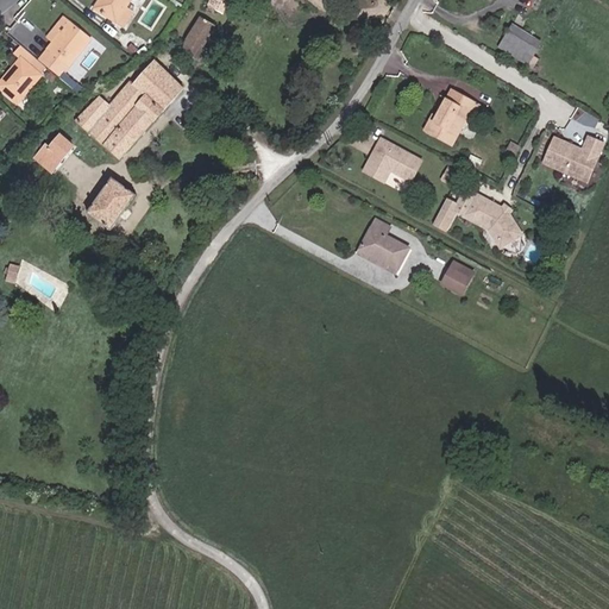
[(96,0),(86,14),(90,18),(100,5),(99,0),(96,0)]
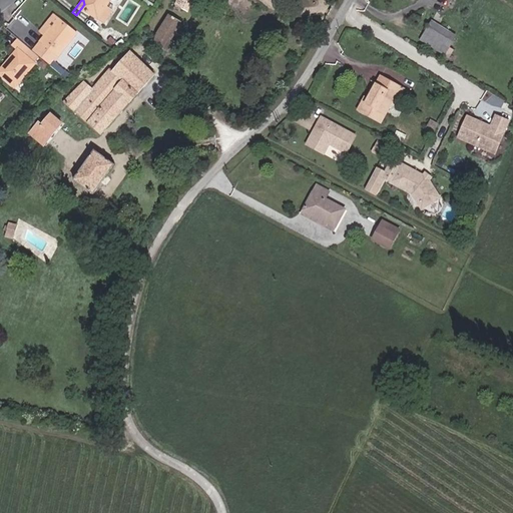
[(103,17),(97,13),(105,0),(83,0),(84,4),(76,15),(95,28),(103,17)]
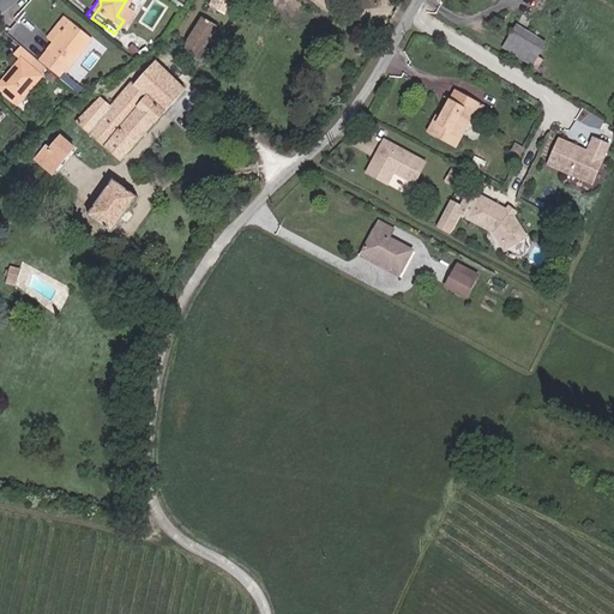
[(540,36),(548,23),(525,7),(517,22),(540,36)]
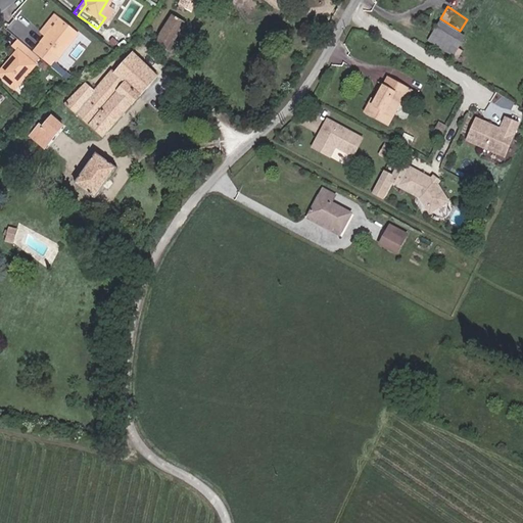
[(165,31),(177,36),(188,17),(176,11),(165,31)]
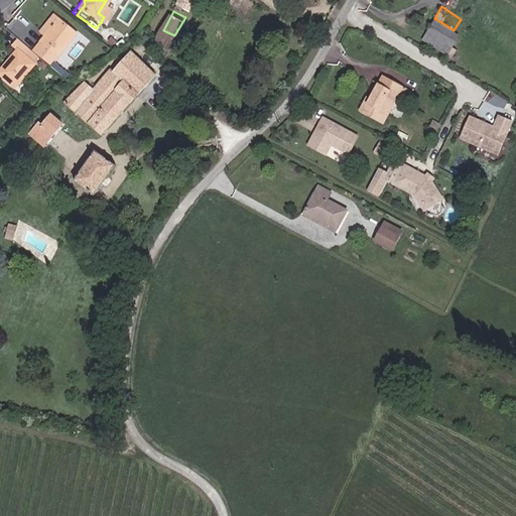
[(25,38),(34,46),(48,31),(39,23),(25,38)]
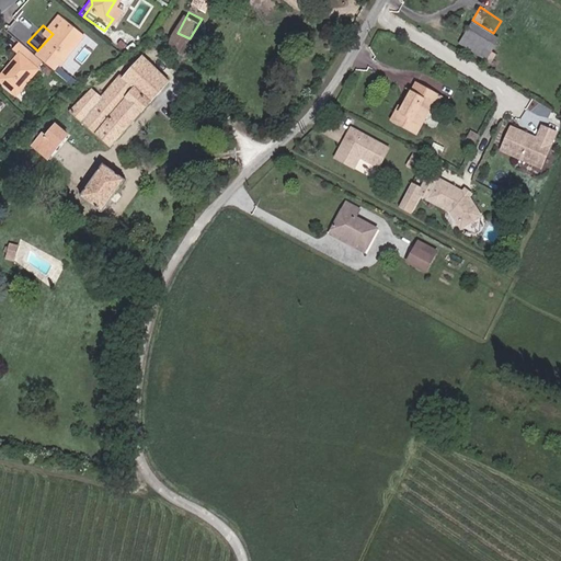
[(30,68),(43,80),(75,43),(57,29),(53,34),(37,50),(25,65),(30,68)]
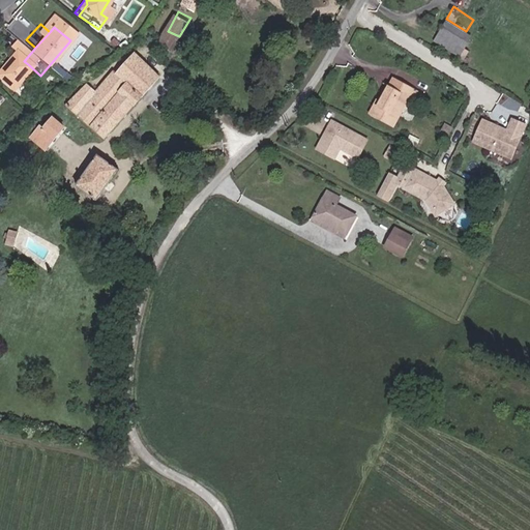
[(180,50),(185,40),(179,36),(168,31),(167,33),(163,40),(180,50)]
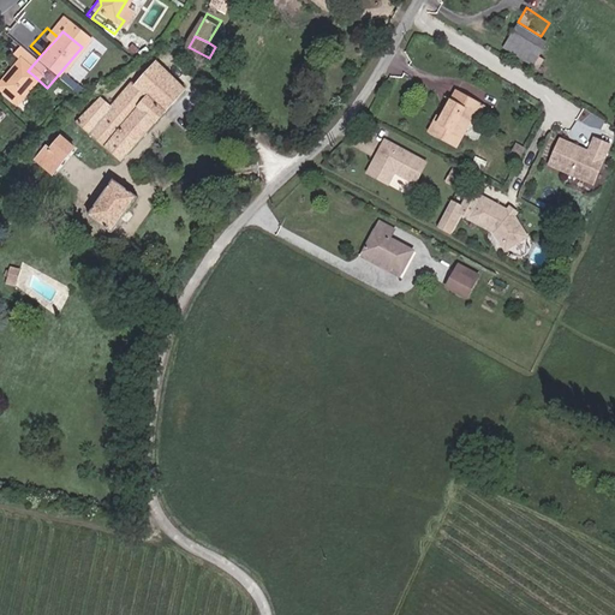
[(81,64),(90,71),(106,47),(97,40),(81,64)]
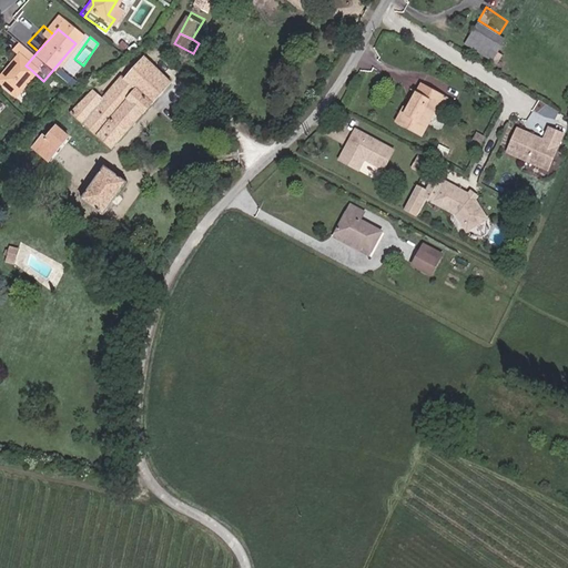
[(0,99),(4,103),(23,82),(20,80),(30,69),(26,66),(8,50),(0,58),(7,64),(0,72),(0,99)]
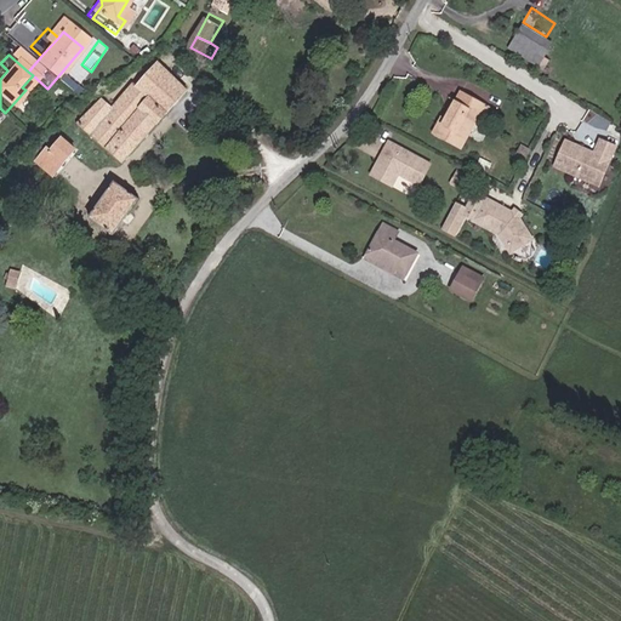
[(79,126),(119,160),(181,87),(153,63),(146,70),(142,67),(120,85),(124,89),(106,110),(97,104),(79,126)]
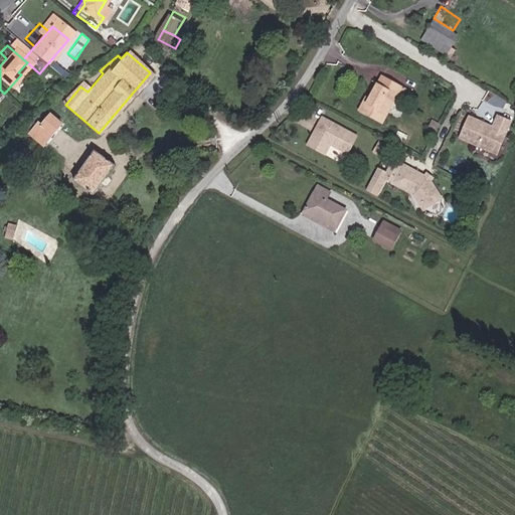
[(393,97),(402,80),(383,69),(371,91),(367,98),(363,96),(358,105),(381,118),(393,97)]
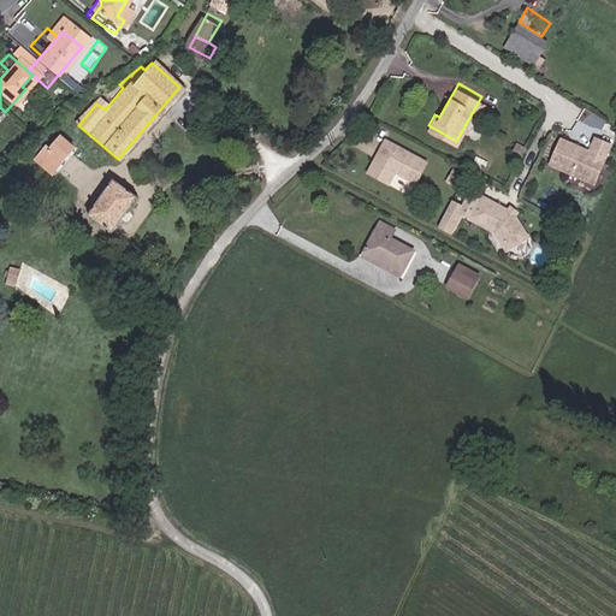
[(471,116),(475,119),(487,100),(481,96),(471,116)]
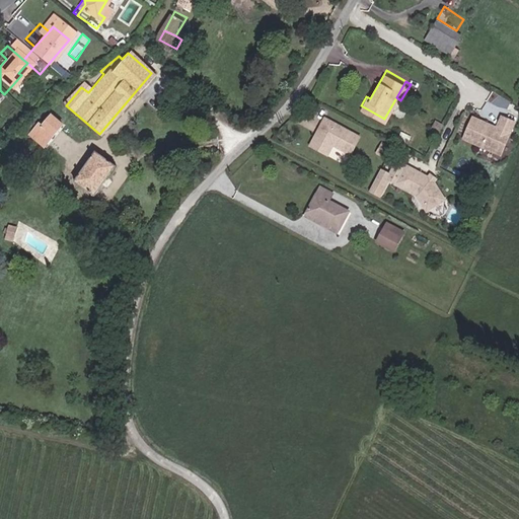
[(492,120),(475,113),(466,134),(503,150),(517,118),(504,113),(499,124),(498,123),(495,125),(492,120)]
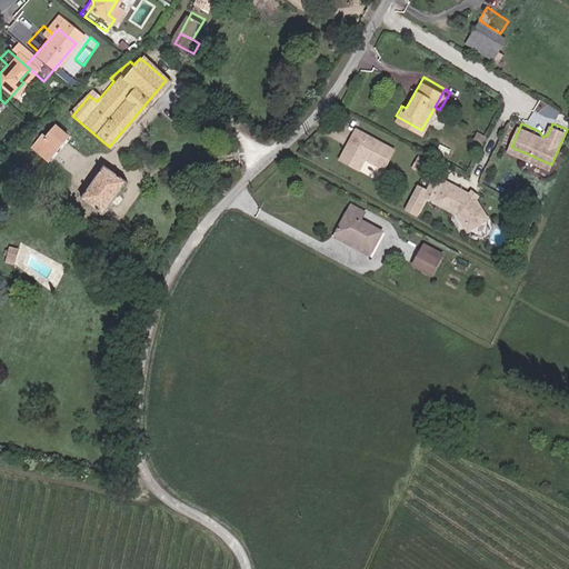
[(29,146),(47,160),(67,138),(57,128),(47,138),(39,133),(29,146)]
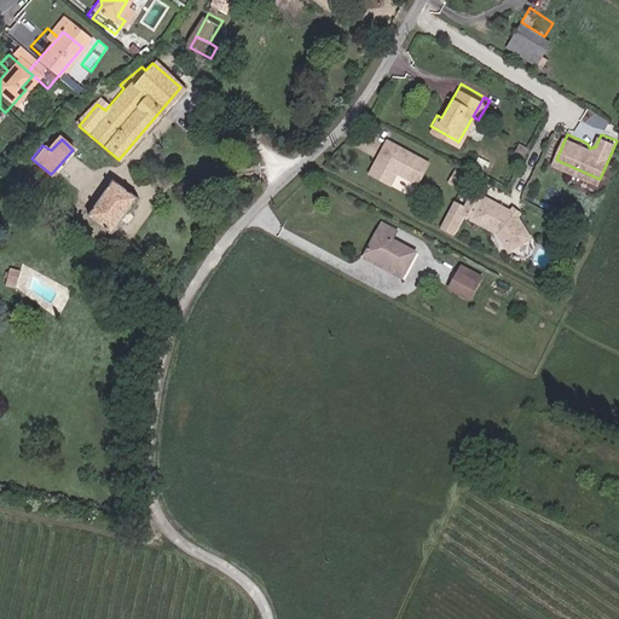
[(387,140),(368,177),(393,190),(399,178),(420,187),(431,162),(387,140)]
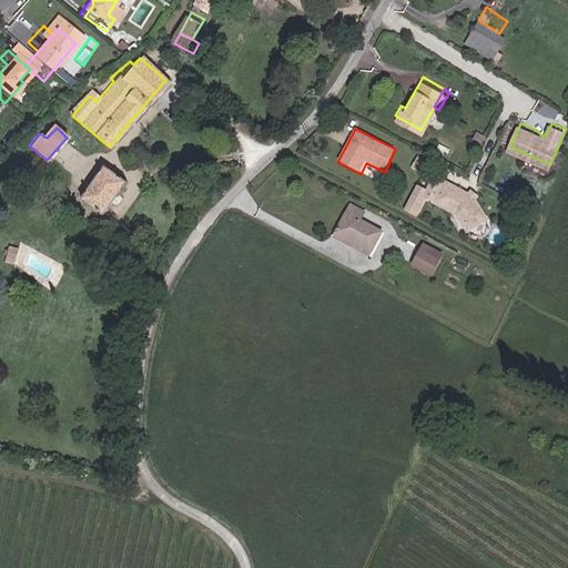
[(480,145),(486,134),(478,131),(473,141),(480,145)]
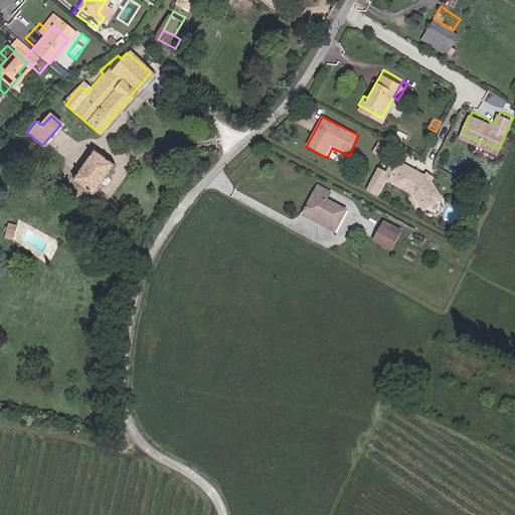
[(375,147),(381,151),(386,143),(379,139),(375,147)]
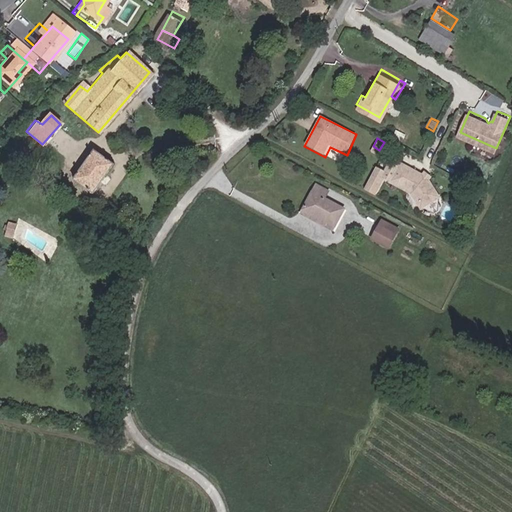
[(71,179),(91,193),(112,165),(90,151),(71,179)]
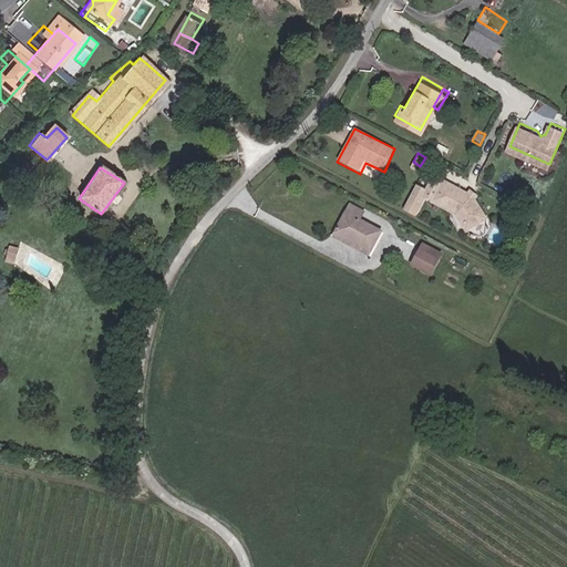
[(443,179),(432,202),(455,215),(467,233),(487,218),(474,196),(443,179)]
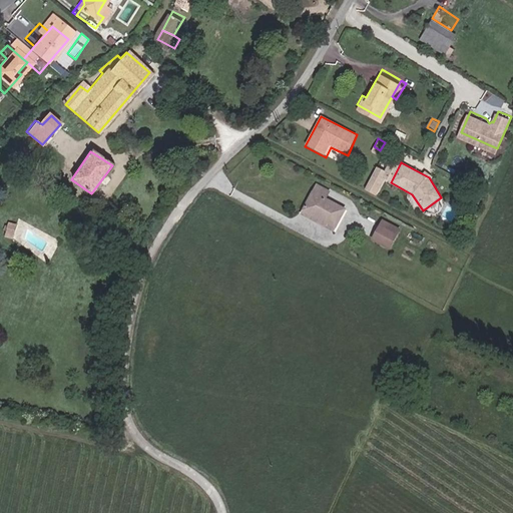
[(387,168),(377,163),(366,184),(375,189),(387,168)]
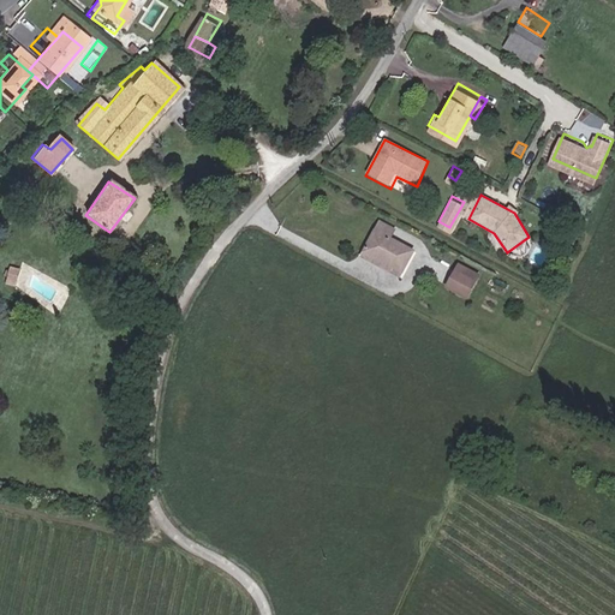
[(511,201),(507,204),(515,210),(518,207),(511,201)]
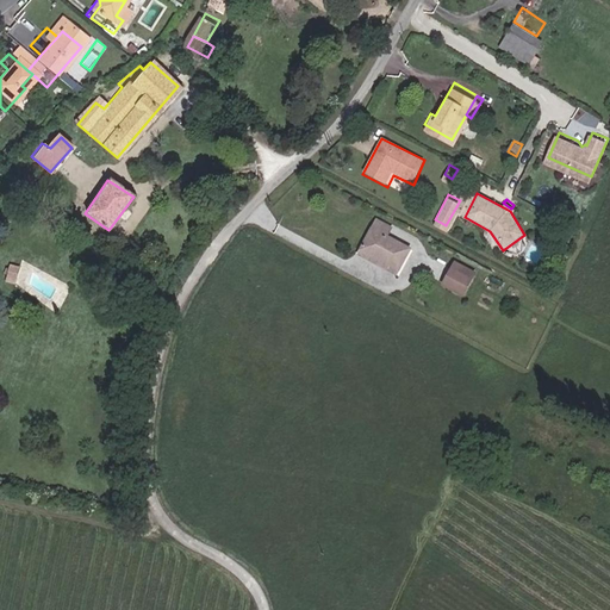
[(405,267),(416,247),(392,234),(397,226),(383,218),(367,248),(405,267)]
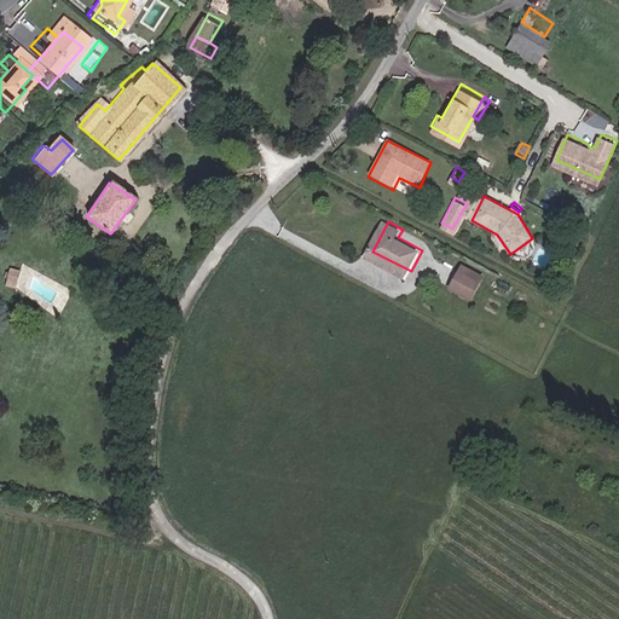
[(408,277),(411,271),(372,252),(370,258),(408,277)]
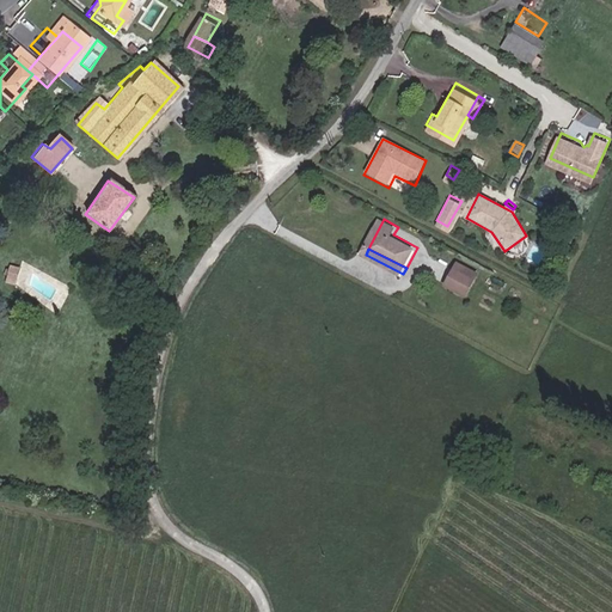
[(445,295),(465,306),(483,271),(464,261),(445,295)]
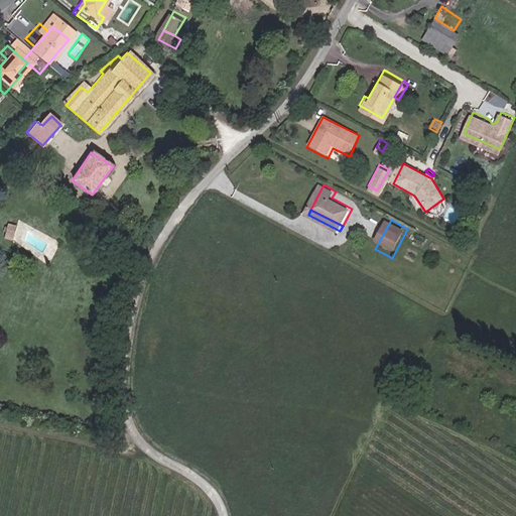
[(11,234),(16,225),(9,222),(4,230),(11,234)]
